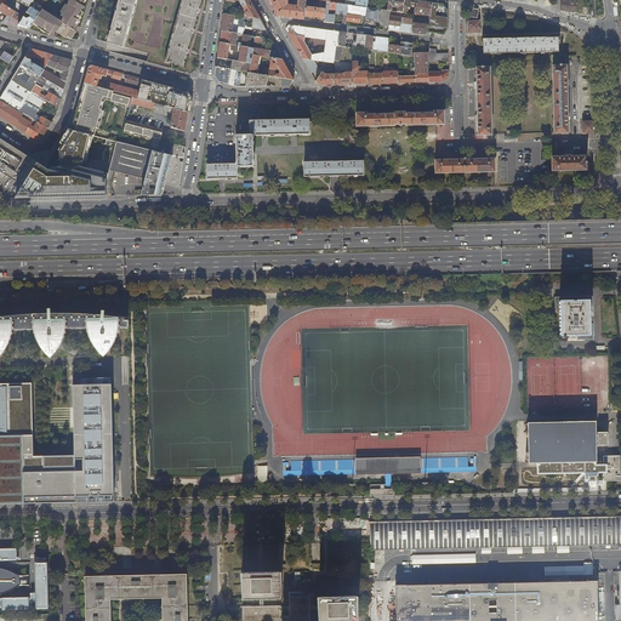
[(23,0),(22,3),(30,9),(29,11),(18,27),(29,29),(34,23),(41,12),(29,6),(33,0),(23,0)]
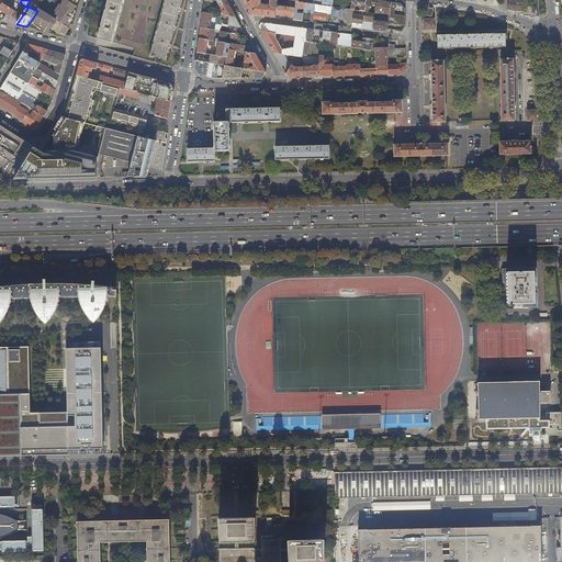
[(65,0),(53,18),(38,9),(37,11),(31,21),(37,25),(37,26),(41,29),(41,27),(45,31),(48,25),(53,27),(53,29),(60,34),(62,32),(66,35),(69,29),(68,27),(74,19),(72,19),(75,15),(74,15),(76,11),(74,10),(76,6),(75,4),(77,1),(78,1),(78,0),(65,0)]
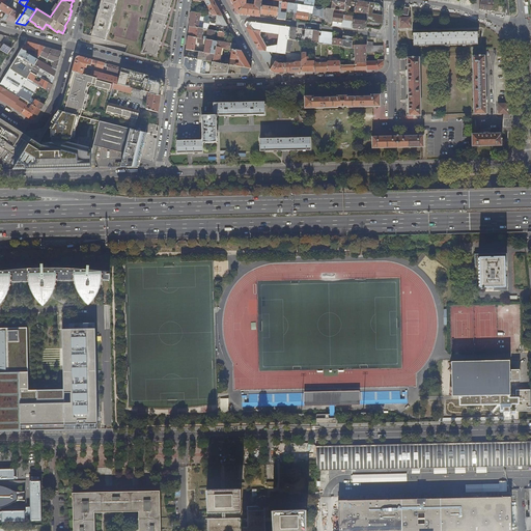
[(102,0),(102,1),(92,35),(106,39),(116,0),(102,0)]
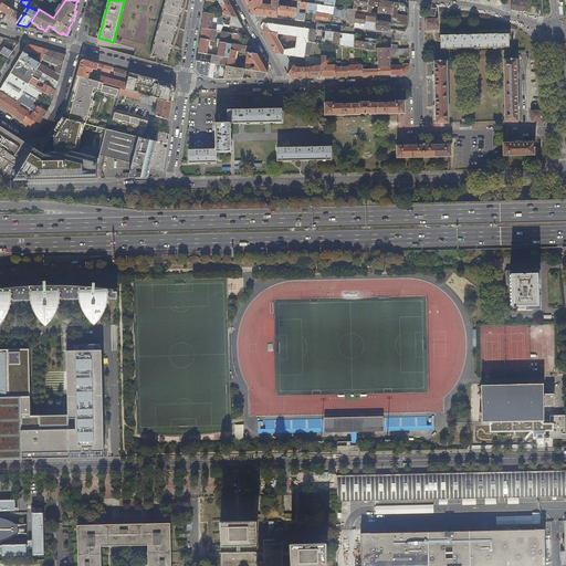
[(167,0),(153,54),(168,59),(170,51),(184,0),(167,0)]
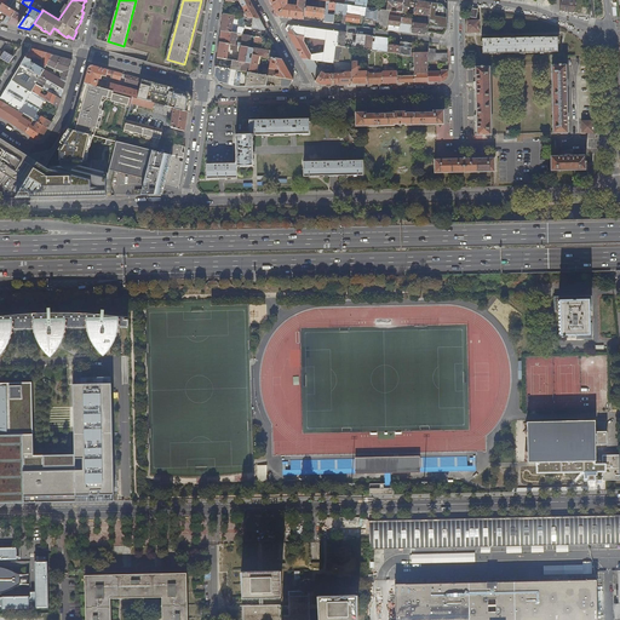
[(247,16),(248,17),(259,19),(248,0),(241,0),(239,1),(245,12),(244,15),(247,16)]
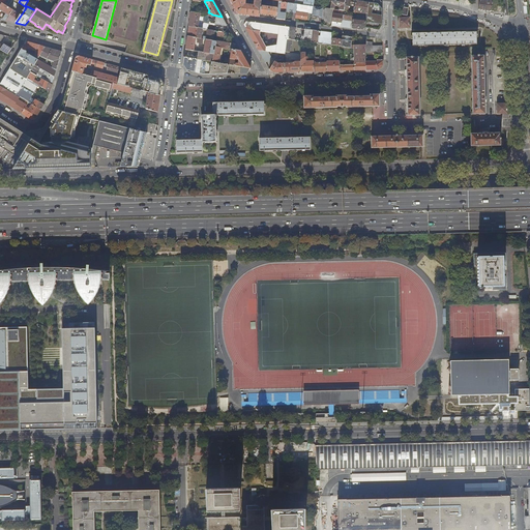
[(230,0),(238,15),(260,17),(260,13),(261,6),(262,3),(262,0),(254,0),(254,7),(245,6),(245,0),(230,0)]
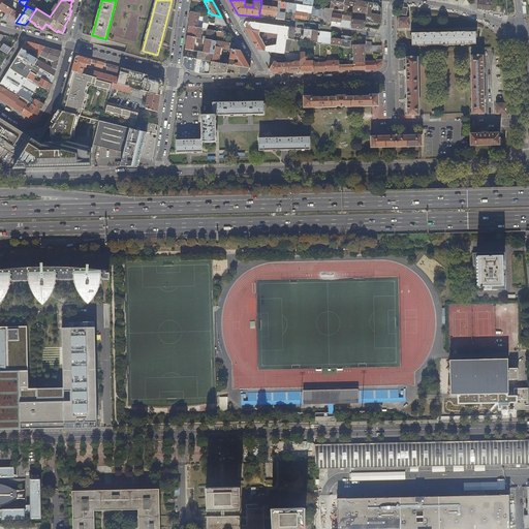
[(339,4),(338,10),(343,10),(344,0),(331,0),(330,9),(333,9),(335,9),(335,3),(339,4)]
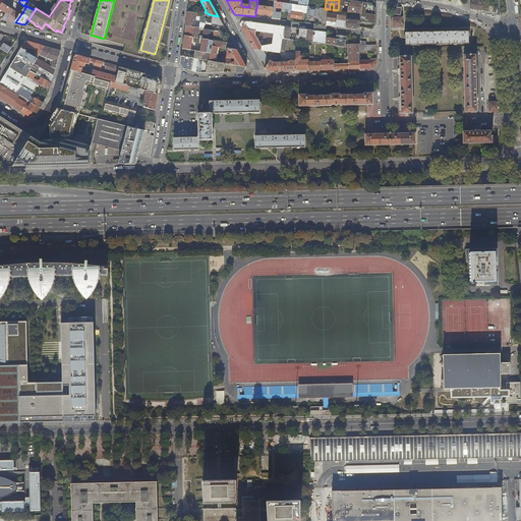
[(350,12),(360,14),(361,6),(362,2),(349,0),(348,8),(348,12),(348,15),(349,15),(350,12)]
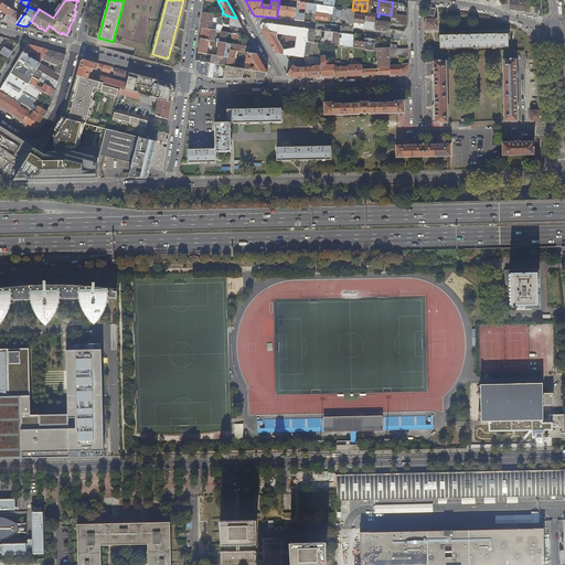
[(518,0),(516,0),(511,0),(510,10),(515,11),(524,12),(525,1),(518,0)]
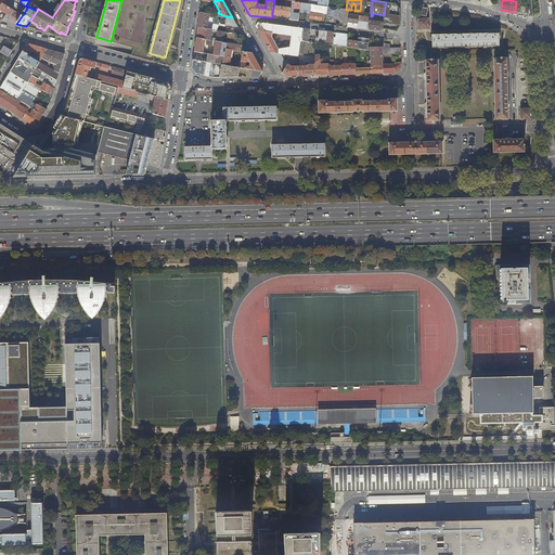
[(293,21),(298,21),(299,13),(294,13),(294,9),(300,10),(301,3),(295,2),(293,2),(292,7),(292,9),(291,16),(291,20),(293,21)]
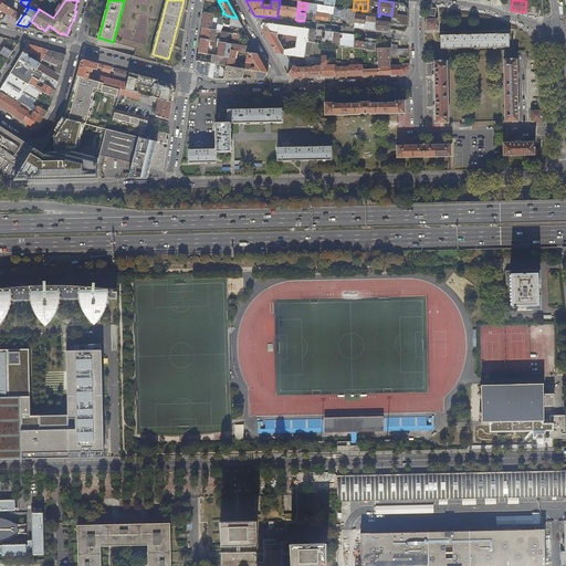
[(0,10),(7,14),(2,20),(8,21),(14,11),(4,4),(2,3),(0,7),(0,18),(2,14),(0,13),(0,10)]
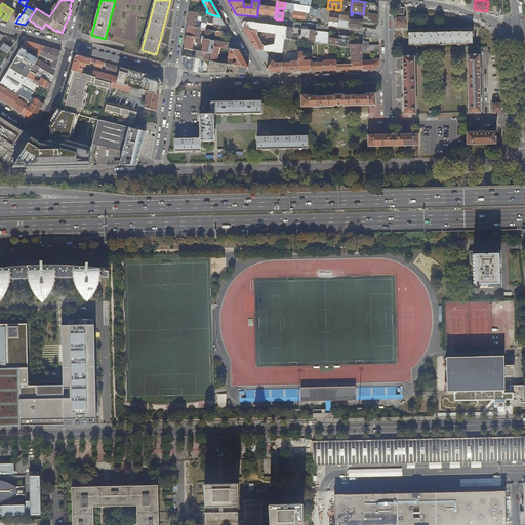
[(294,4),(292,4),(285,3),(284,9),(283,11),(290,12),(289,21),(292,22),(293,18),(294,4)]
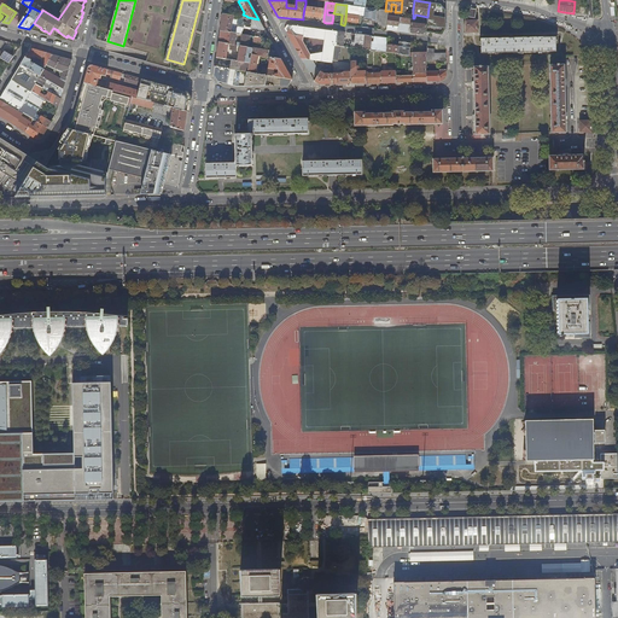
[(359,15),(365,16),(366,7),(347,5),(345,22),(359,23),(360,17),(350,16),(351,11),(360,12),(359,15)]
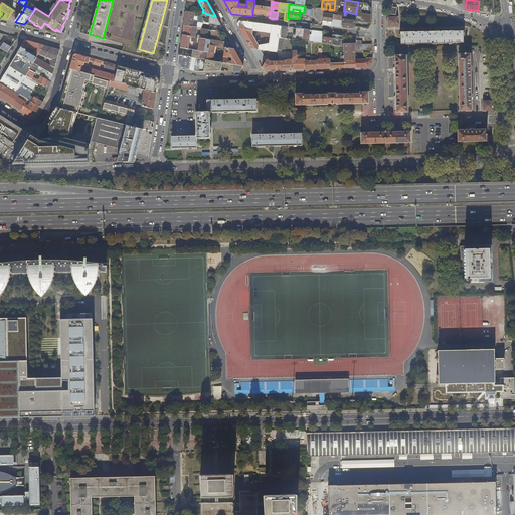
[(252,13),(270,15),(271,8),(264,7),(264,6),(263,6),(263,7),(255,6),(253,6),(252,13)]
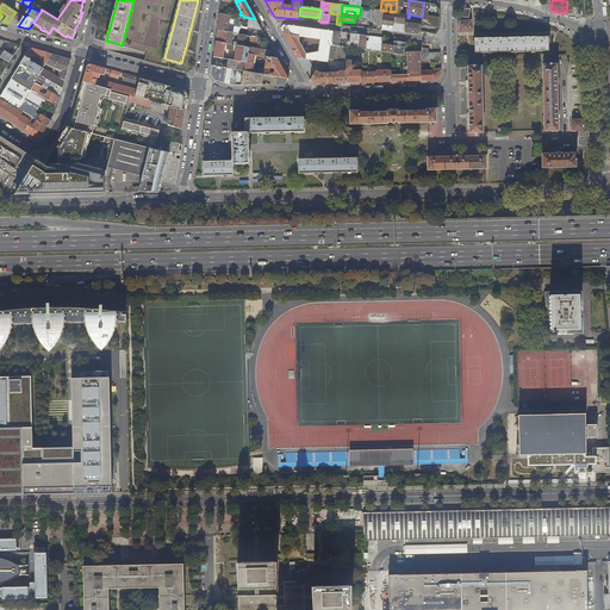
[(422,25),(440,29),(440,10),(423,7),(422,17),(422,24),(422,25)]
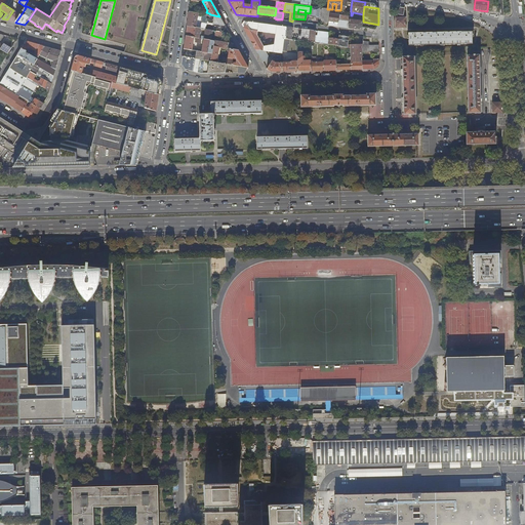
[(18,13),(13,10),(7,19),(11,21),(15,23),(25,9),(21,7),(18,11),(19,12),(18,13)]
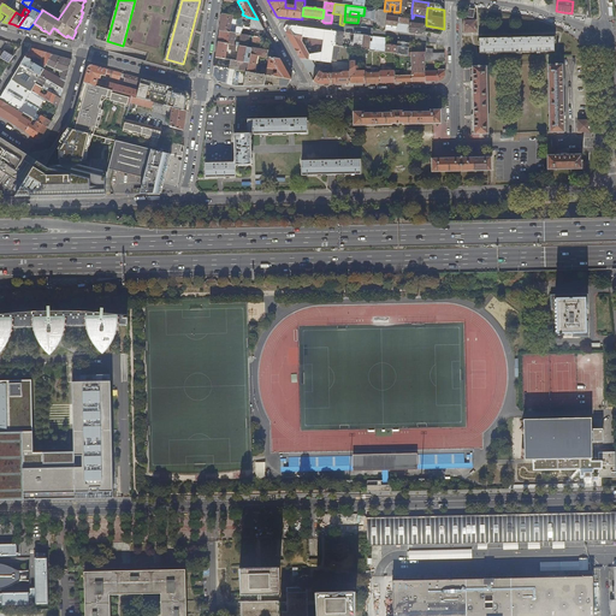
[(374,25),(379,25),(386,27),(388,16),(388,11),(384,11),(377,10),(375,16),(375,18),(375,19),(374,25)]
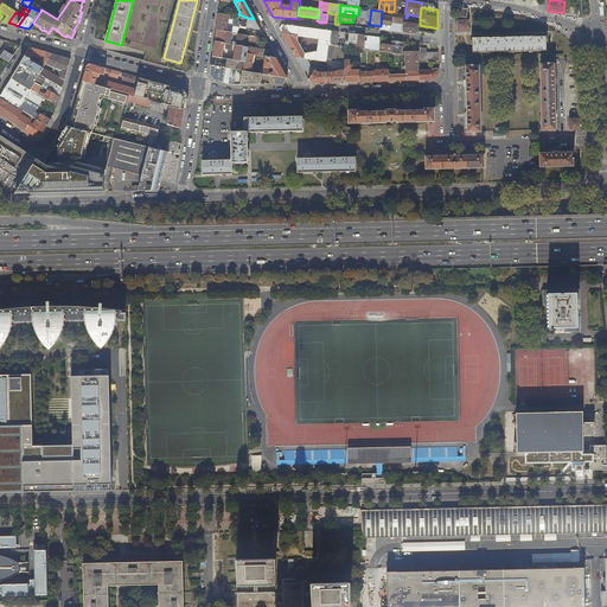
[(391,31),(403,33),(404,23),(404,19),(396,18),(396,13),(394,12),(394,18),(391,31)]
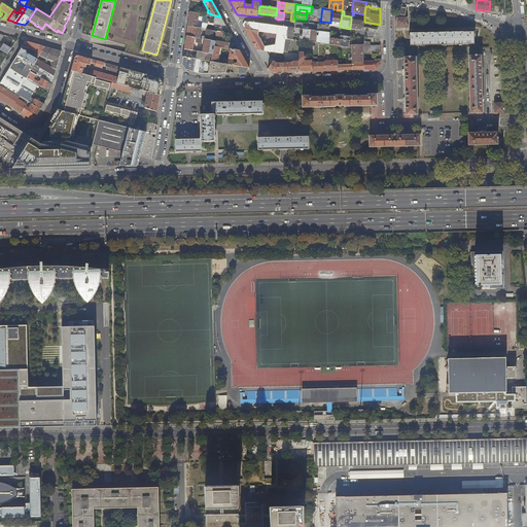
[(199,13),(200,13),(190,11),(188,26),(198,28),(198,24),(199,24),(200,22),(199,22),(199,20),(201,20),(202,14),(199,13)]
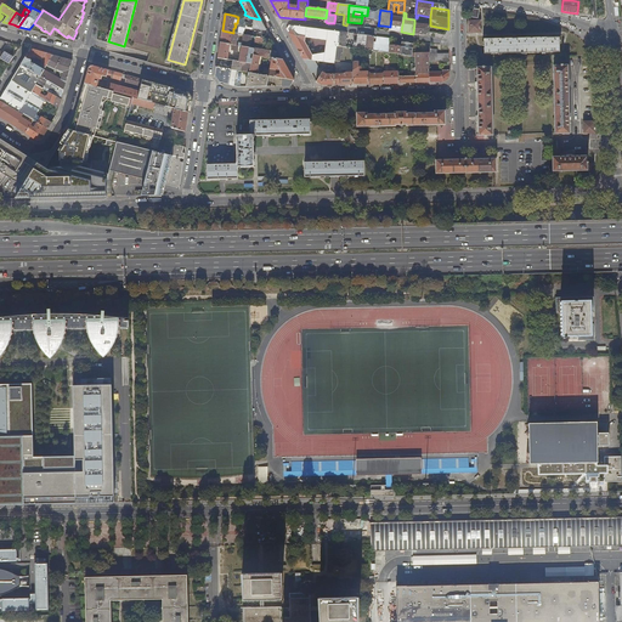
[(389,30),(401,32),(403,18),(391,16),(390,27),(389,30)]
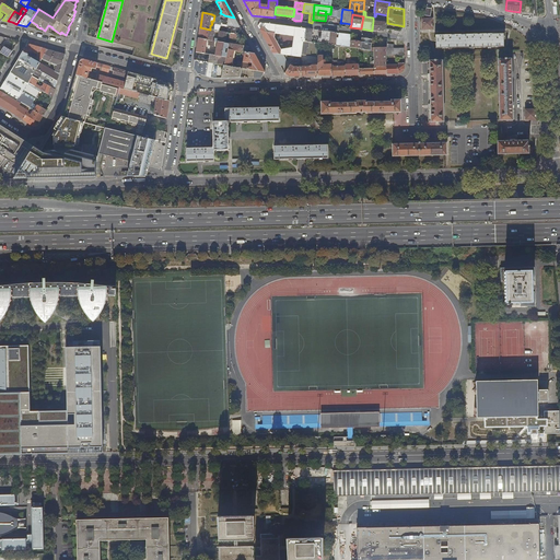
[(228,24),(226,26),(240,27),(234,18),(224,15),(223,23),(228,24)]
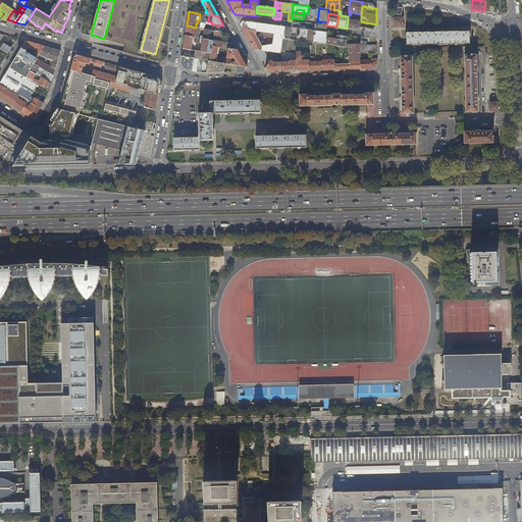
[(403,28),(403,17),(394,18),(394,28),(403,28)]
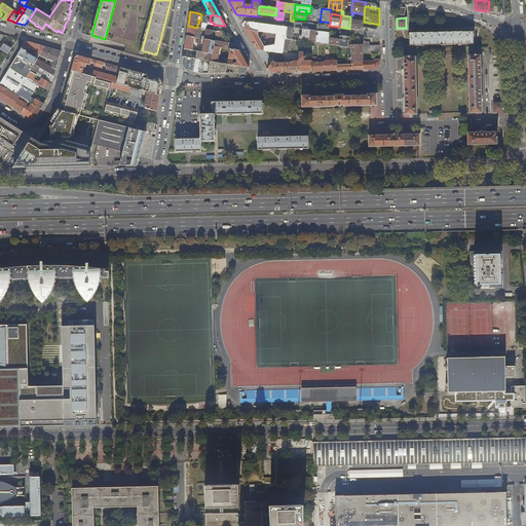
[(360,30),(363,28),(364,22),(362,22),(350,20),(349,29),(360,30)]
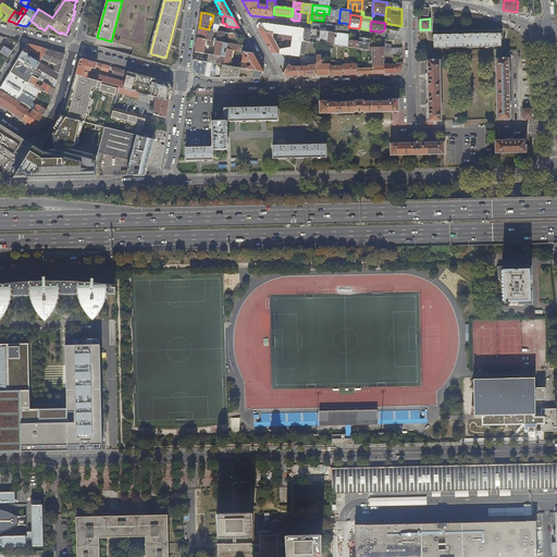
[(259,23),(257,26),(272,53),(281,54),(299,57),(301,40),(304,40),(306,28),(294,27),(292,48),(279,46),(281,25),(259,23)]
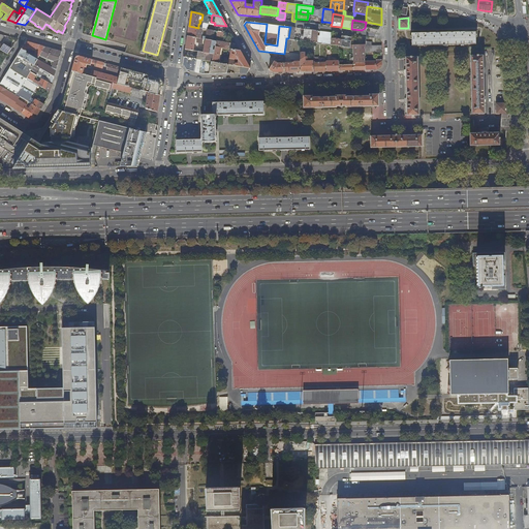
[(214,25),(213,30),(231,33),(226,26),(214,25)]
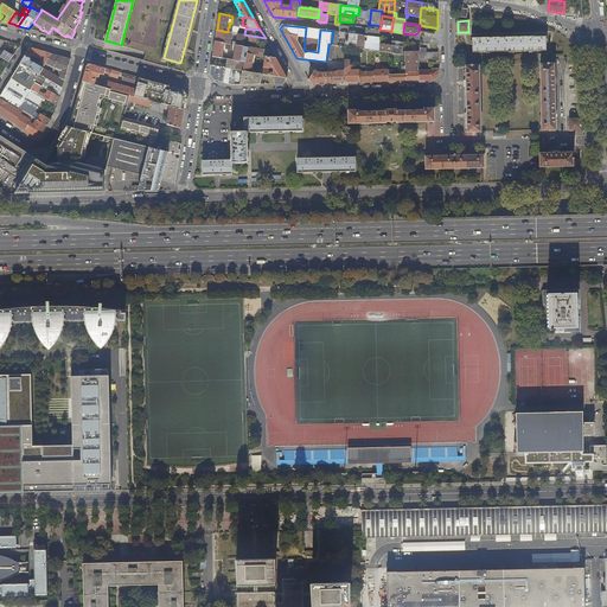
[(231,44),(232,33),(228,32),(217,30),(215,42),(225,43),(227,44),(231,44)]
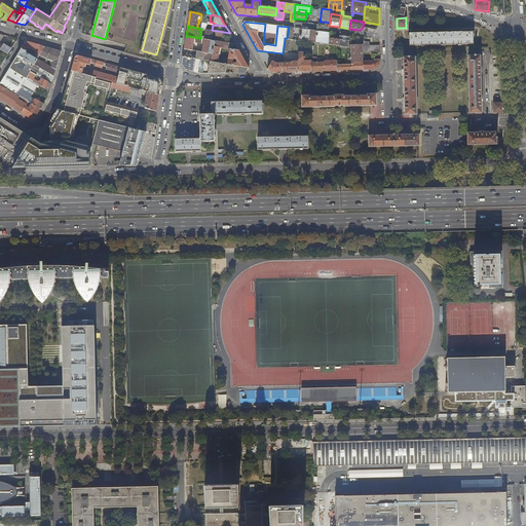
[(202,36),(201,39),(204,39),(215,41),(215,45),(215,46),(220,47),(226,48),(230,49),(239,50),(236,44),(229,43),(229,42),(218,40),(218,37),(217,37),(218,35),(232,38),(230,33),(212,30),(207,29),(203,29),(203,31),(207,31),(205,37),(202,36)]
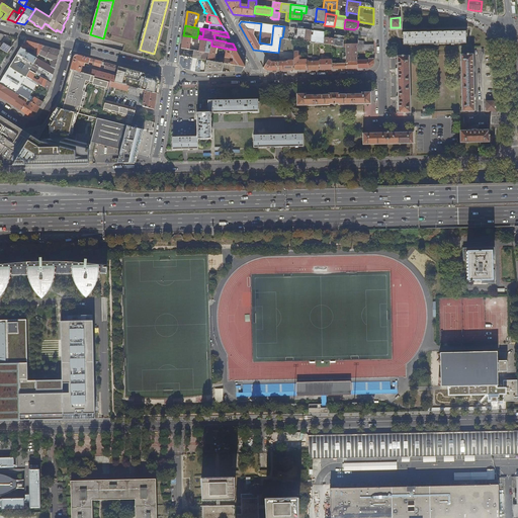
[(301,34),(305,35),(306,29),(295,28),(294,39),(300,40),(301,34)]
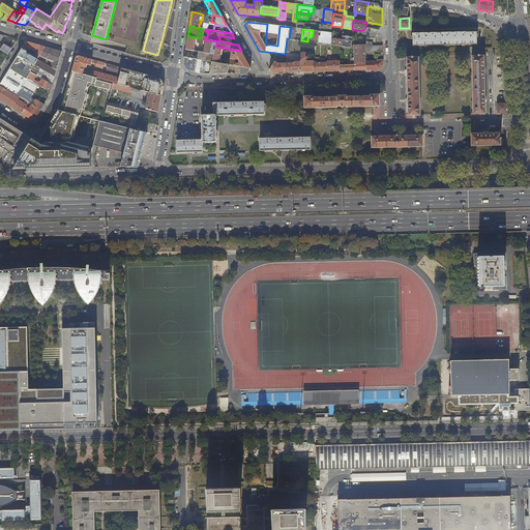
[(319,31),(318,42),(326,45),(326,38),(332,39),(332,38),(333,33),(319,31)]
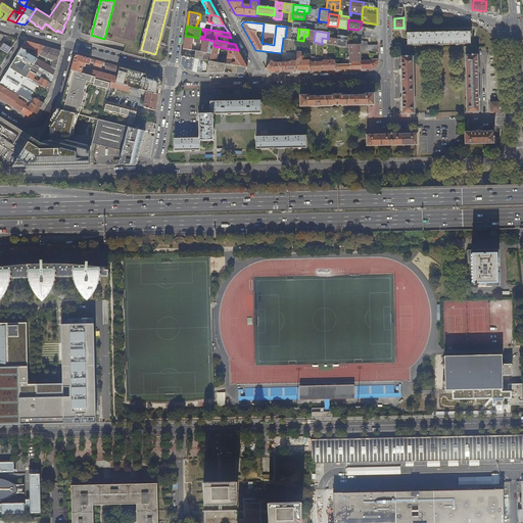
[(415,32),(415,34),(407,34),(408,46),(438,45),(438,46),(440,46),(440,45),(471,44),(471,32),(463,32),(463,31),(459,31),(459,33),(446,33),(446,32),(442,32),(442,33),(435,33),(435,32),(430,32),(430,33),(419,33),(419,32),(415,32)]
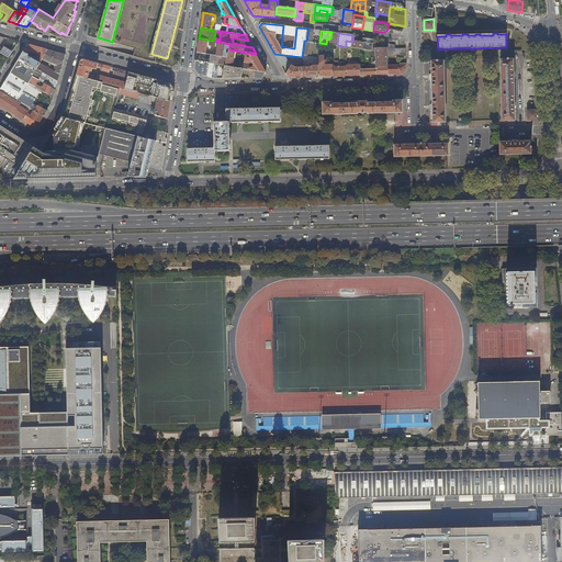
[(363,43),(352,41),(352,42),(351,47),(360,49),(372,51),(373,48),(374,37),(363,36),(363,43)]
